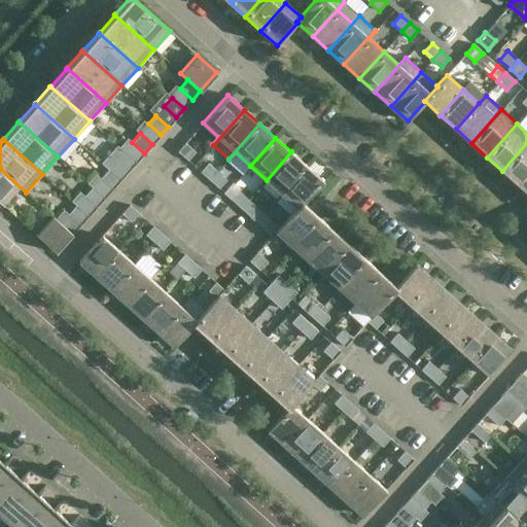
[(196,152),(185,143),(177,151),(187,161),(196,152)]
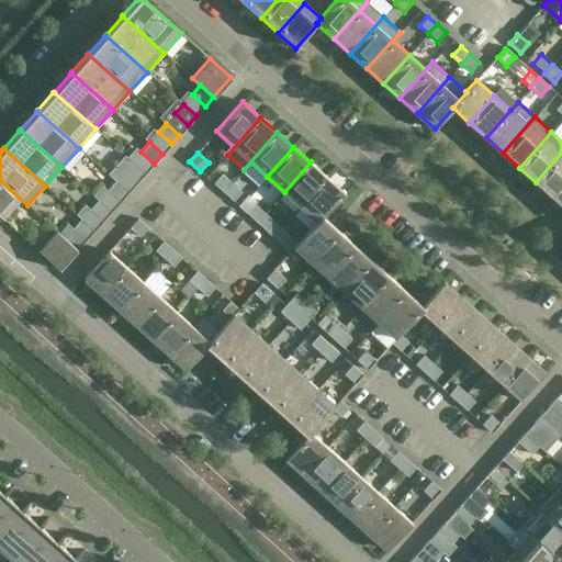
[(552,198),(561,187),(561,153),(536,182),(552,198)]
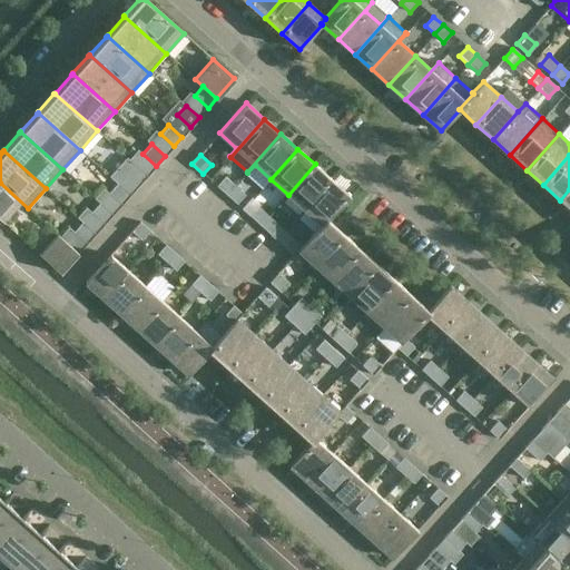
[(109,176),(117,183),(130,195),(147,176),(126,157),(109,176)]
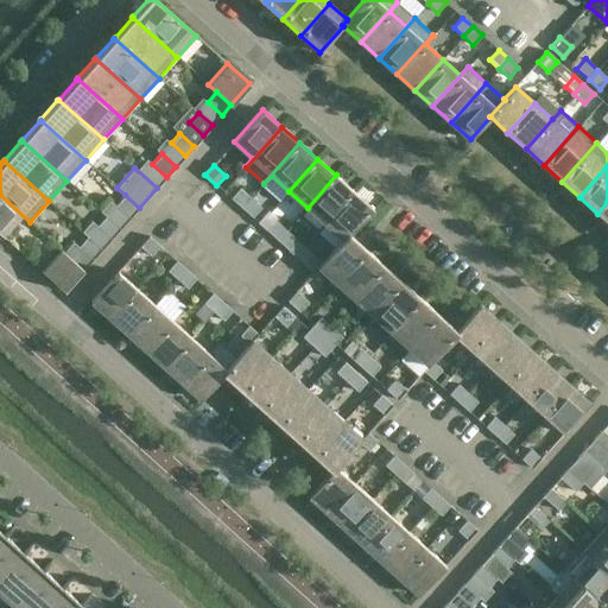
[(336,175),(308,208),(325,223),(354,191),(336,175)]
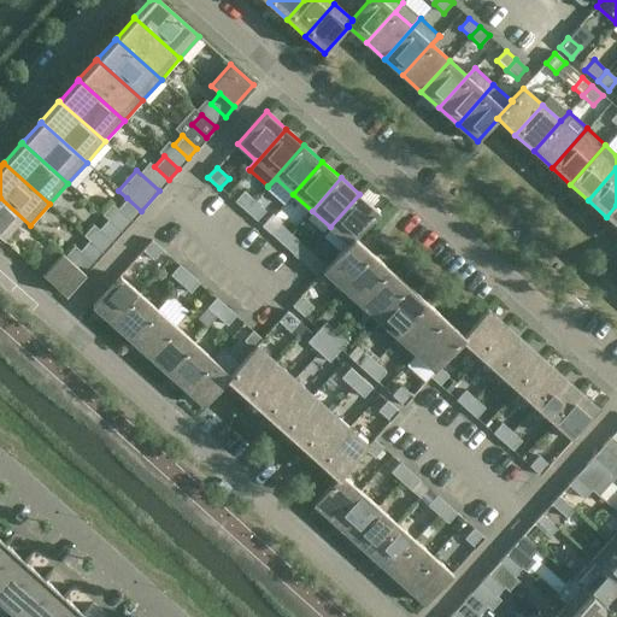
[(254,201),(244,192),(234,201),(245,211),(254,201)]
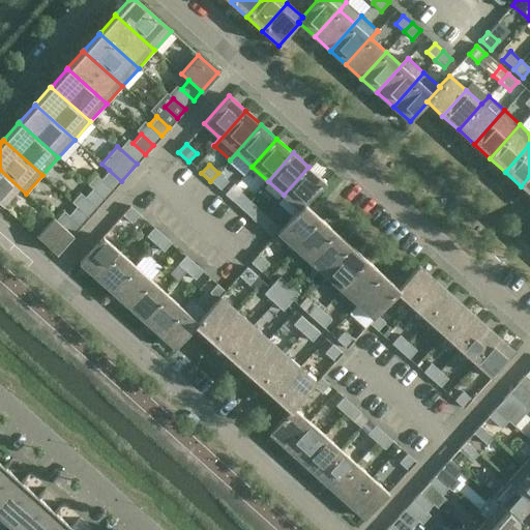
[(308,167),(284,195),(299,208),(299,209),(303,204),(304,204),(313,195),(325,181),(308,167)]
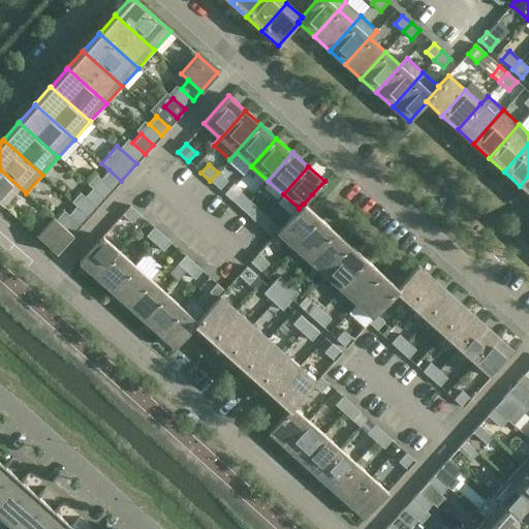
[(26,193),(0,169),(0,203),(2,205),(18,187),(25,194),(26,193)]
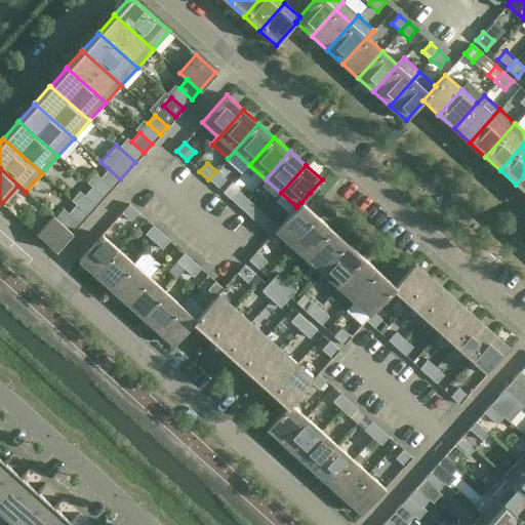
[(112,188),(120,179),(108,168),(99,177),(112,188)]
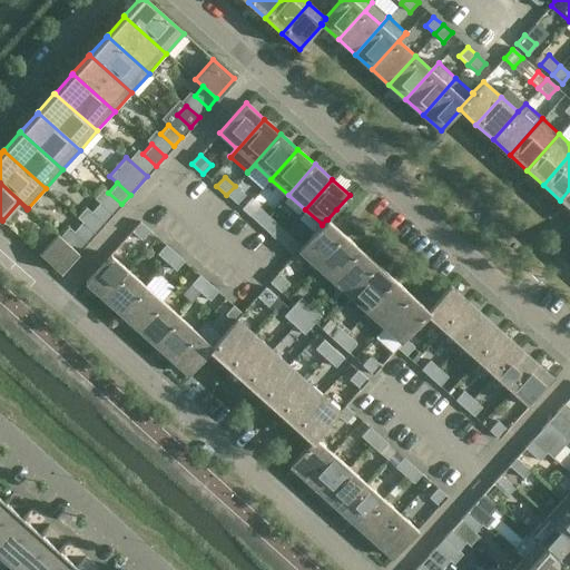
[(237,204),(245,195),(235,186),(226,195),(237,204)]
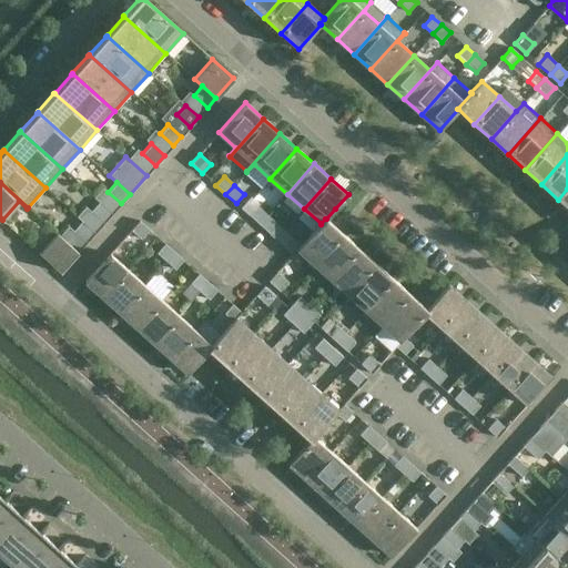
[(567,189),(558,200),(567,208),(567,189)]
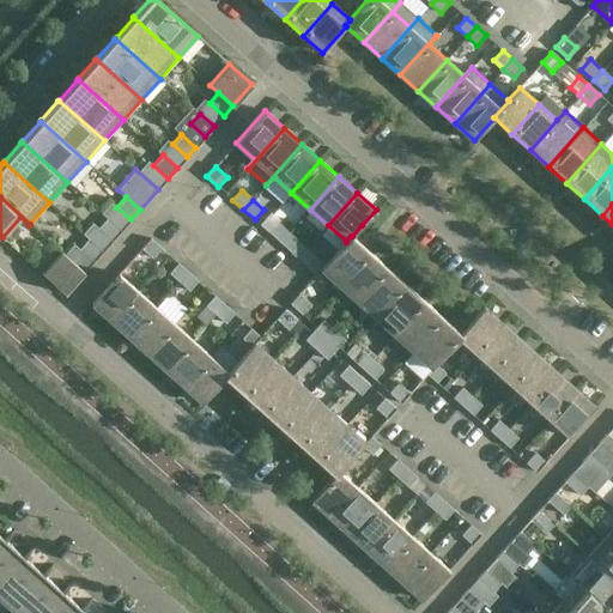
[(121,230),(107,218),(98,228),(113,241),(121,230)]
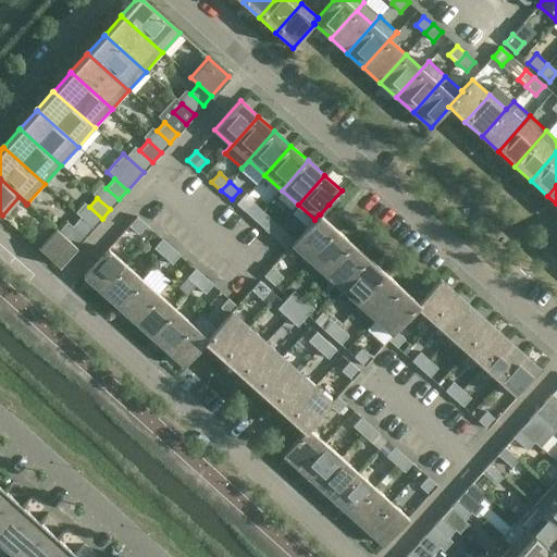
[(255,220),(262,211),(252,202),(245,211),(255,220)]
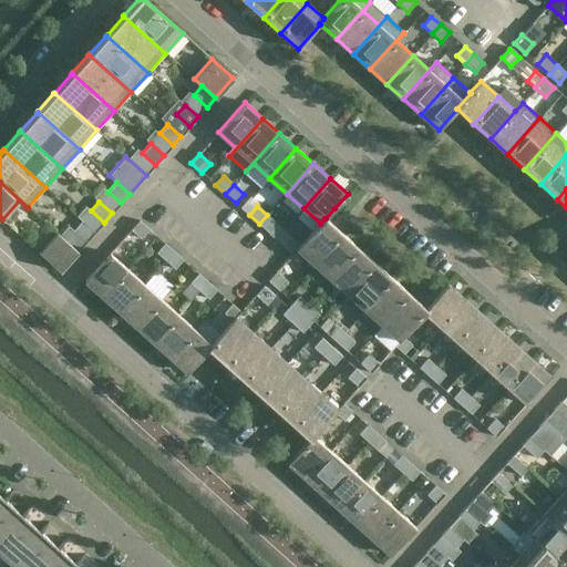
[(277,224),(267,215),(259,224),(269,234),(277,224)]
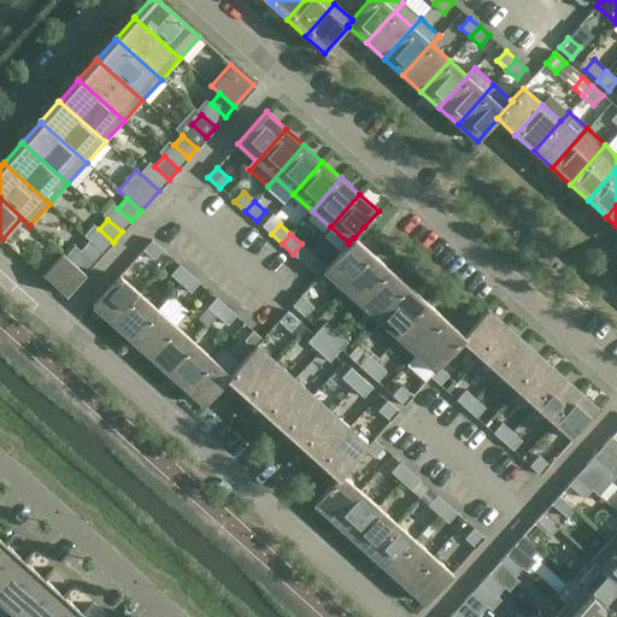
[(348,242),(327,266),(323,270),(342,288),(372,254),(354,238),(353,238),(348,244),(348,242)]
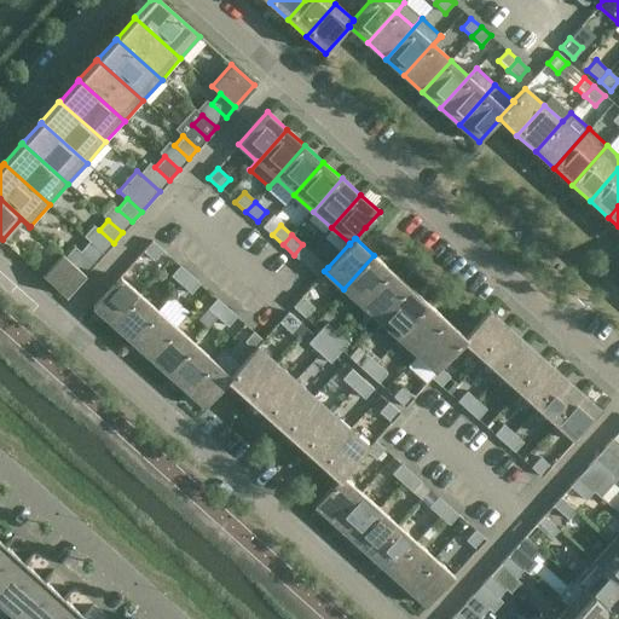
[(104,254),(90,241),(80,252),(94,264),(104,254)]
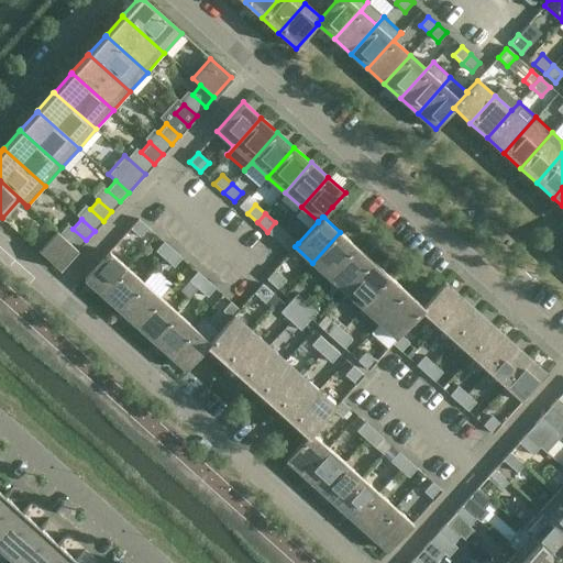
[(148,228),(139,219),(130,228),(140,236),(148,228)]
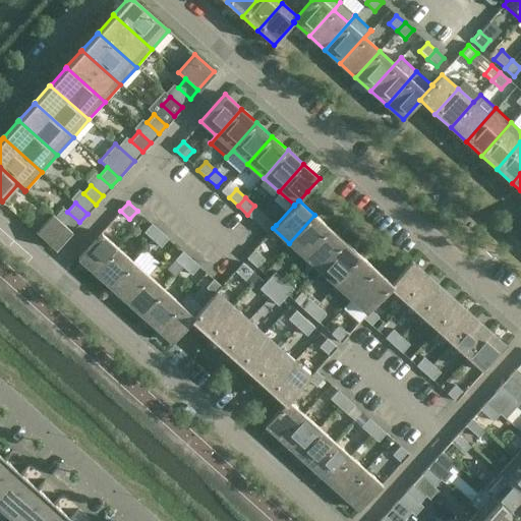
[(55,249),(71,231),(52,214),(36,232),(55,249)]
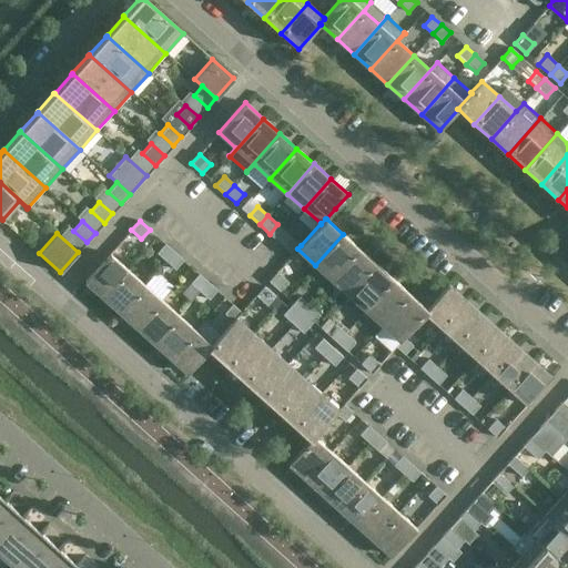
[(343,234),(315,265),(332,280),(359,249),(343,234)]
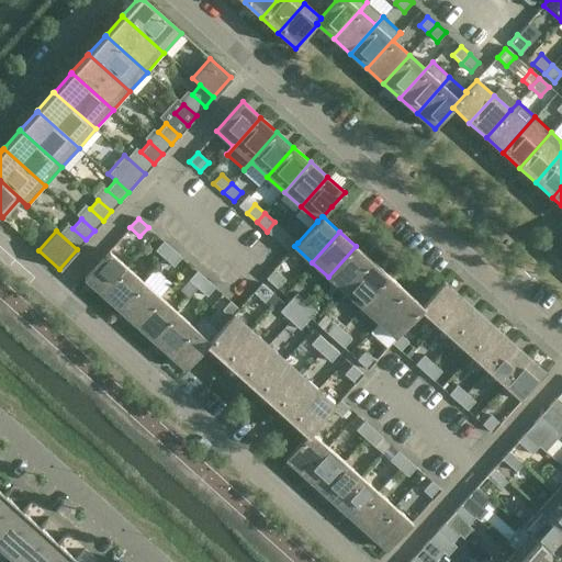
[(290,251),(294,246),(298,243),(288,234),(280,243),(290,251)]
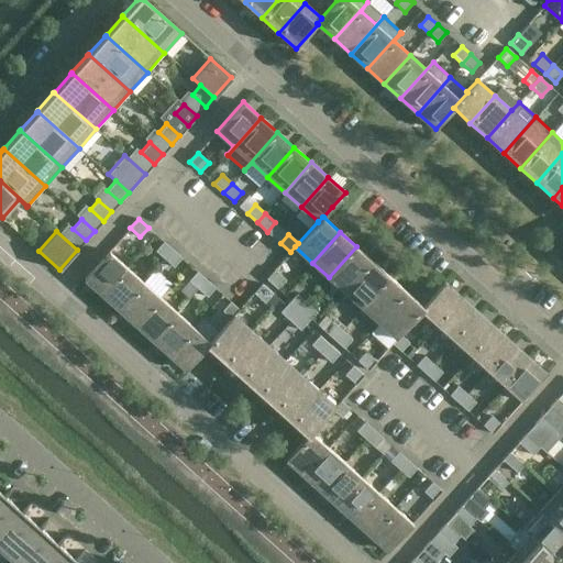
[(173,250),(161,239),(152,247),(165,258),(173,250)]
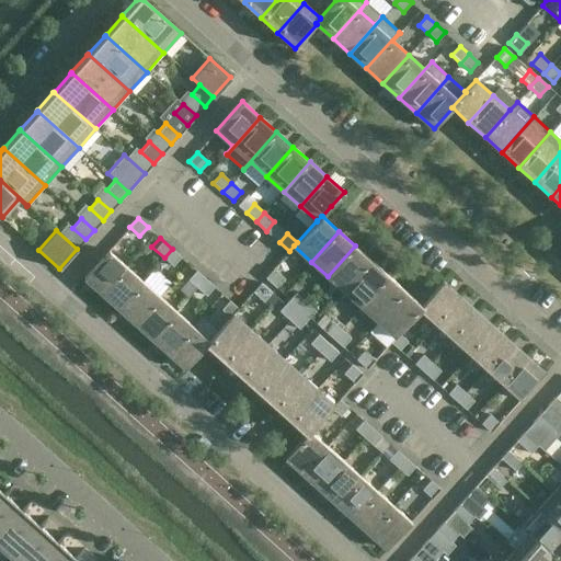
[(355,245),(328,276),(344,292),(371,261),(355,245)]
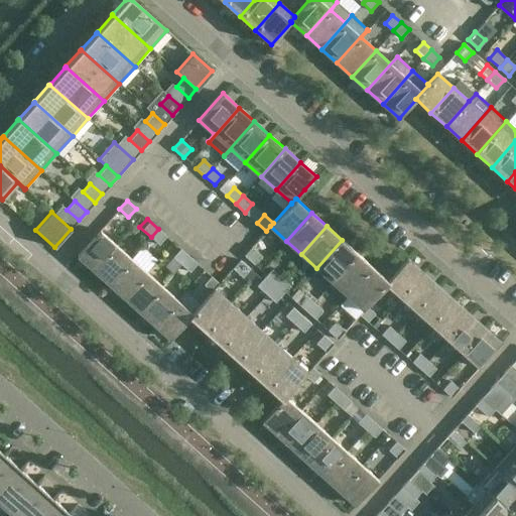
[(159,245),(166,236),(158,229),(151,237),(159,245)]
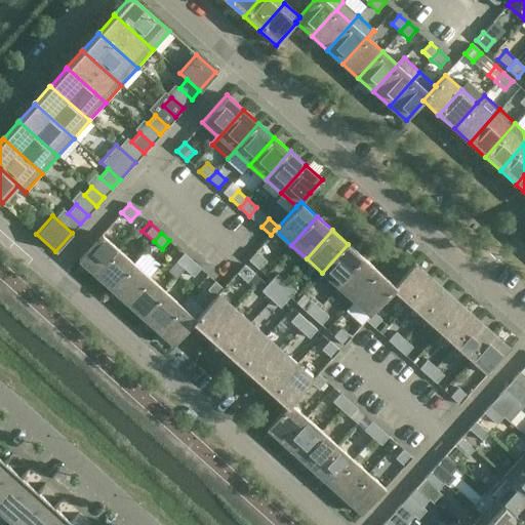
[(102,235),(79,260),(80,260),(94,274),(95,275),(118,249),(102,235)]
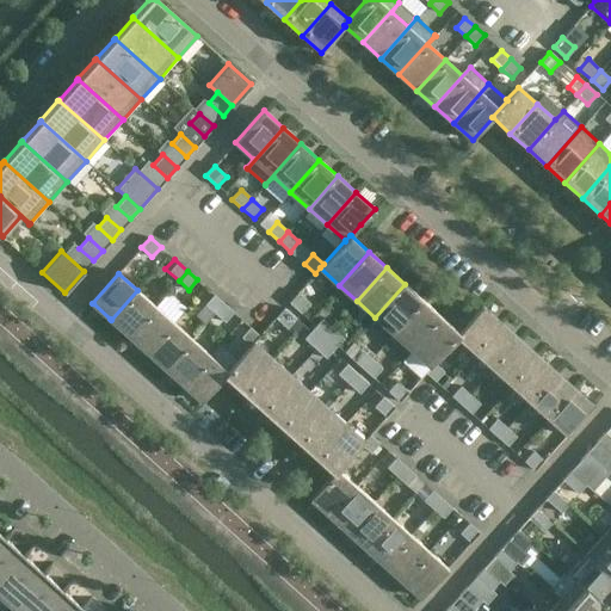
[(405,284),(375,318),(394,334),(424,301),(405,284)]
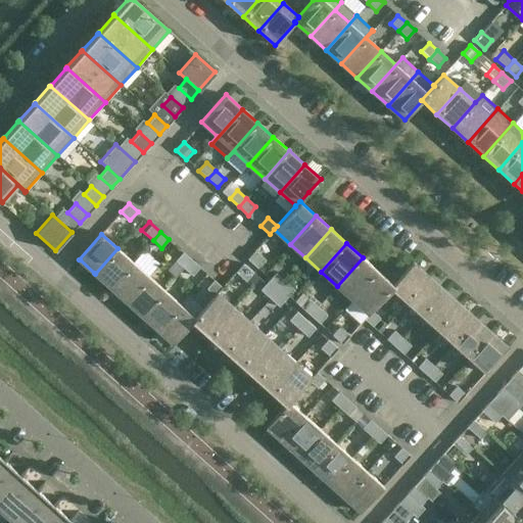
[(117,248),(95,274),(96,275),(109,287),(110,287),(133,263),(117,248)]
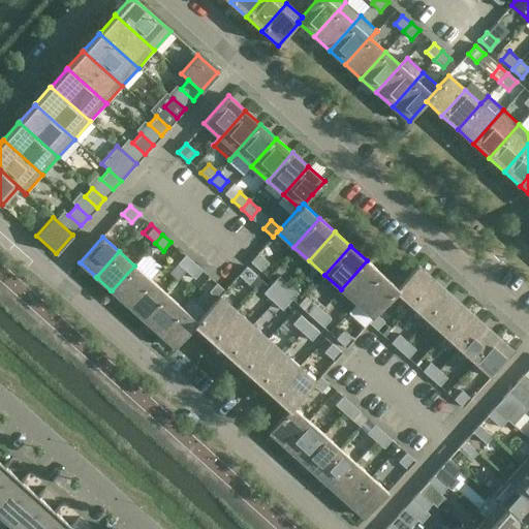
[(268,262),(258,253),(250,262),(260,271),(268,262)]
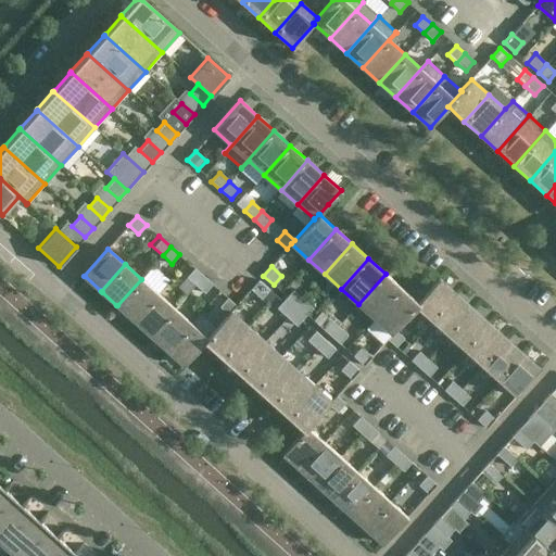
[(196,285),(203,276),(194,268),(187,277),(196,285)]
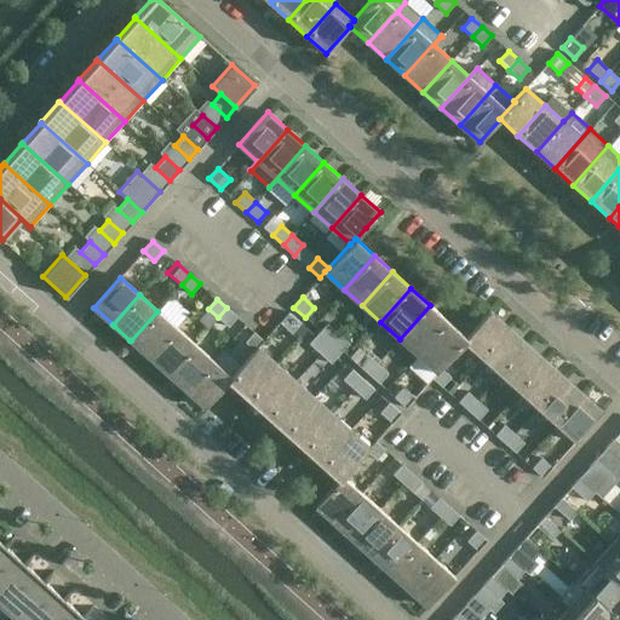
[(430,305),(400,339),(418,355),(448,321),(430,305)]
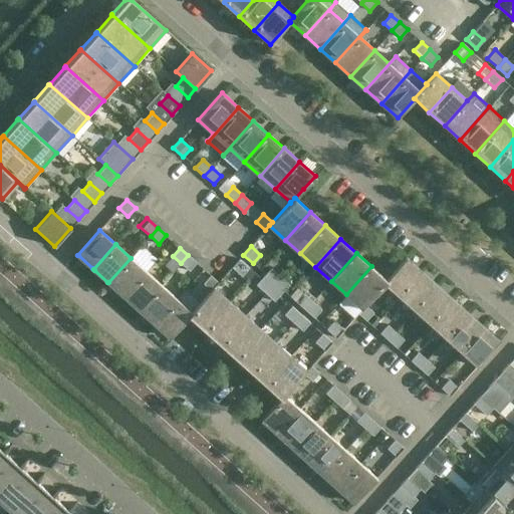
[(197,262),(188,255),(181,263),(189,271),(197,262)]
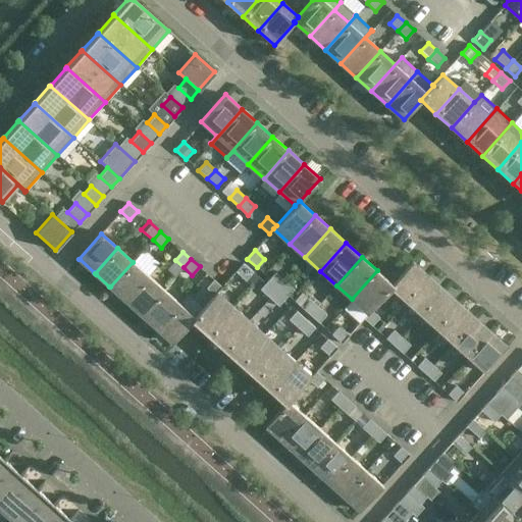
[(133,262),(110,286),(111,288),(124,300),(125,301),(148,275),(133,262)]
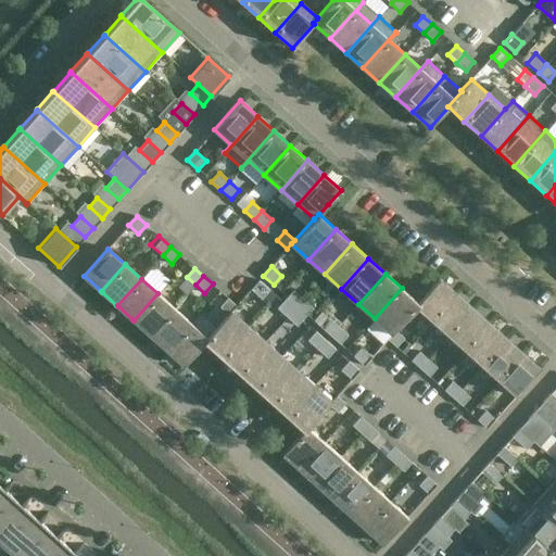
[(439,279),(417,303),(418,303),(415,306),(416,306),(432,321),(456,294),(439,279)]
